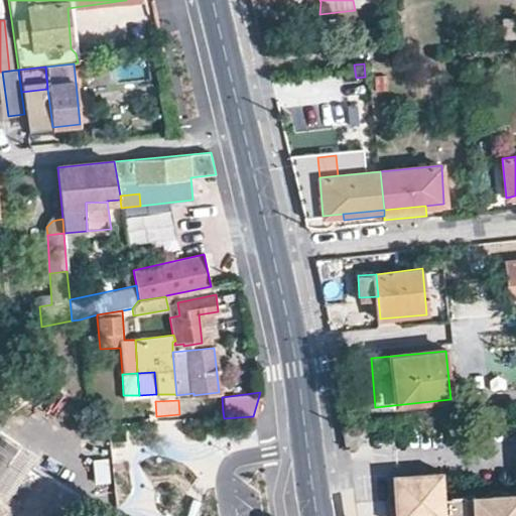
[(62,515),(71,504),(38,482),(30,493),(18,485),(31,465),(2,444),(0,446),(0,515),(62,515)]
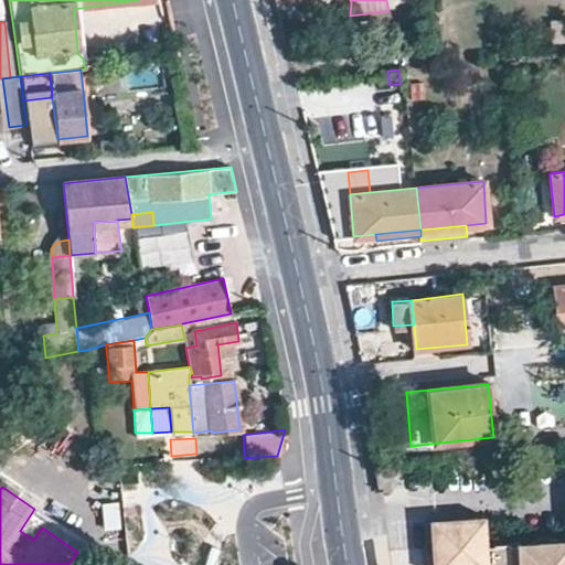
[(106,504),(107,530),(121,530),(120,504),(106,504)]
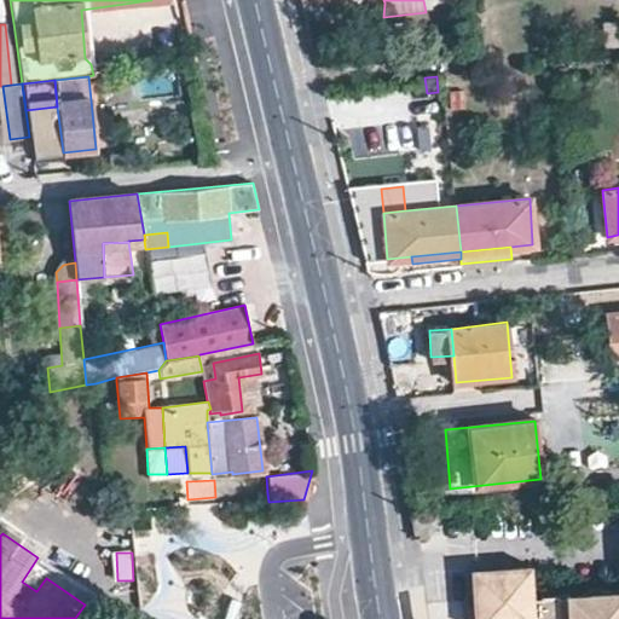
[(584,618),(584,613),(532,618),(530,589),(528,559),(467,562),(469,600),(470,618),(584,618)]
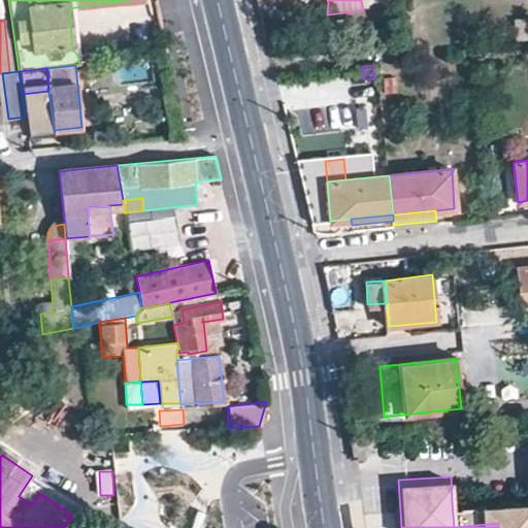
[(527,497),(498,499),(498,523),(527,520),(527,497)]
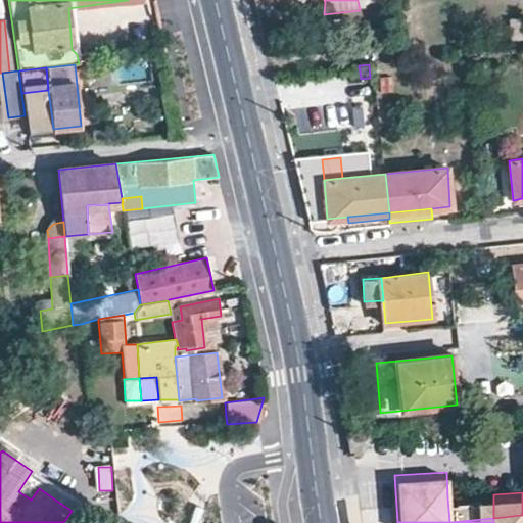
[(447,497),(449,522),(493,518),(493,494),(447,497)]
